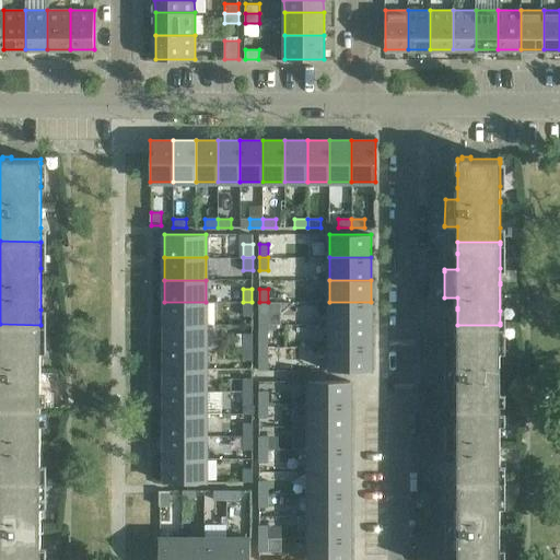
[(206,324),(206,302),(164,302),(164,324),(206,324)]
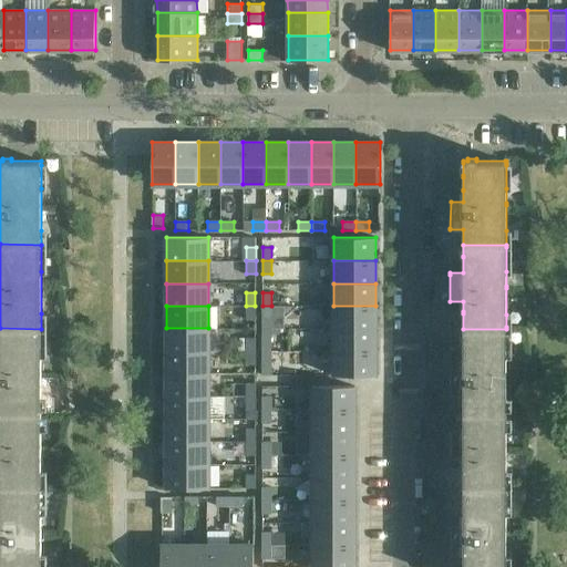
[(256,319),(255,306),(246,306),(246,319),(256,319)]
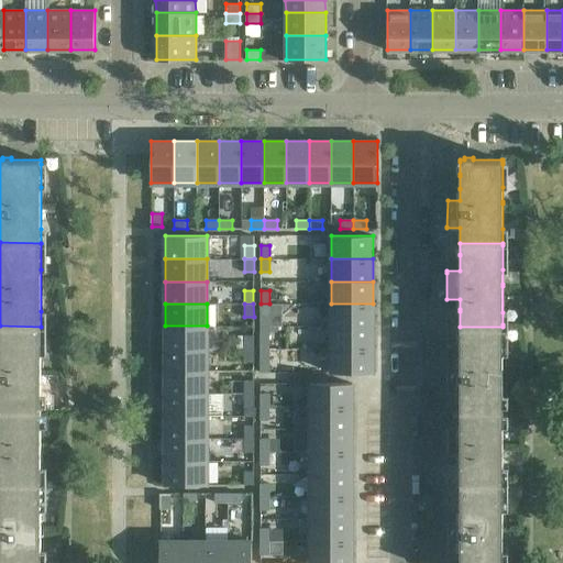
[(269,317),(269,304),(261,304),(261,317),(269,317)]
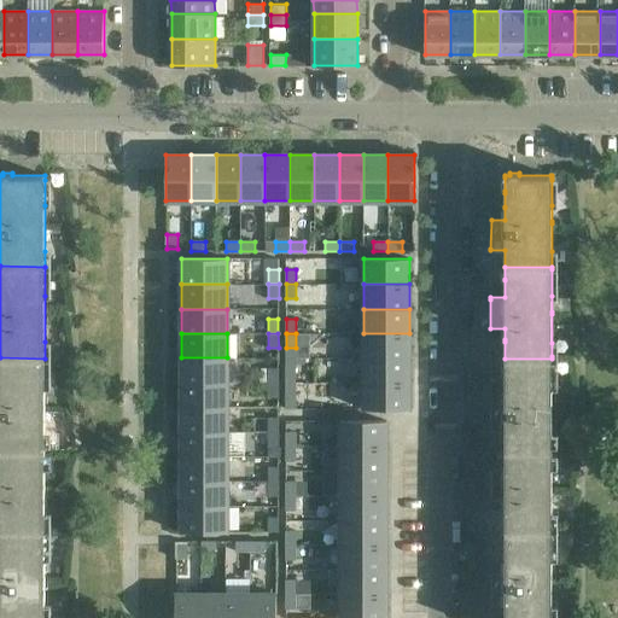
[(409,357),(409,333),(363,333),(363,357),(409,357)]
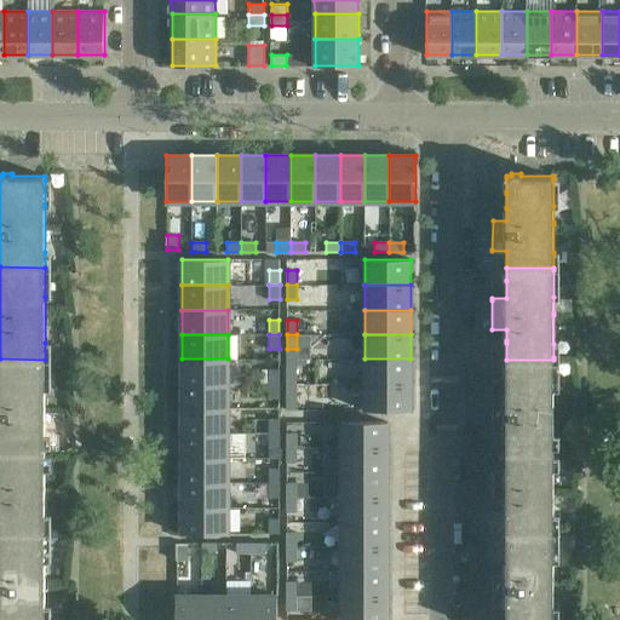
[(45,435),(45,389),(45,360),(0,359),(0,451),(45,451),(45,447),(45,435)]
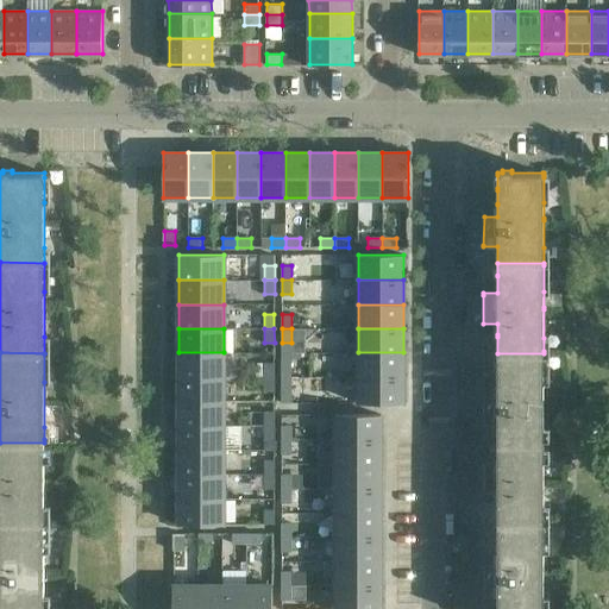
[(224,377),(224,352),(179,352),(179,377),(224,377)]
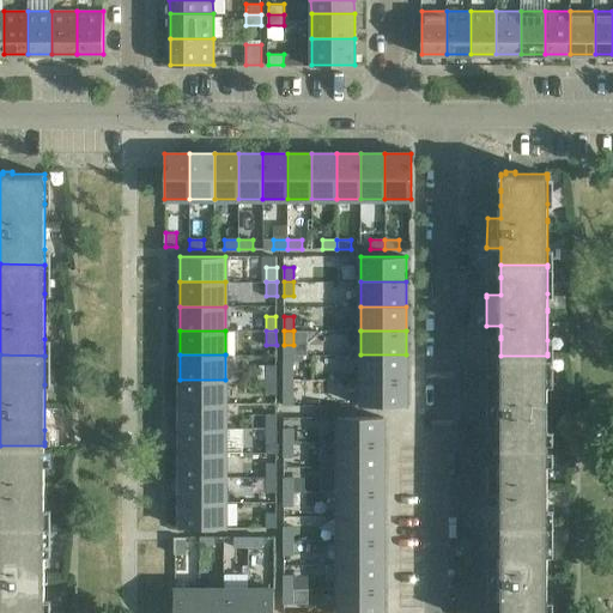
[(406,380),(406,354),(360,354),(360,380),(406,380)]
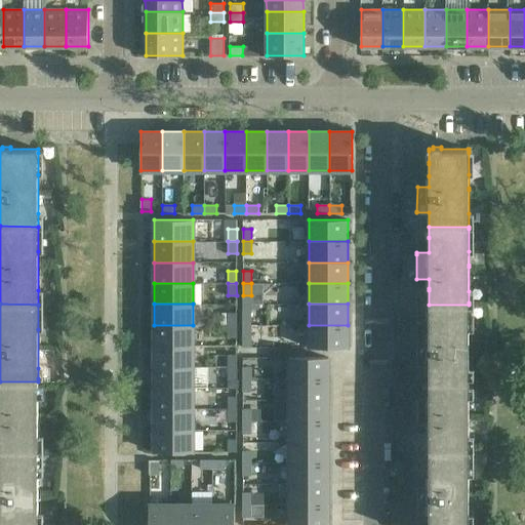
[(416,366),(416,367),(429,367),(429,381),(429,382),(469,382),(469,380),(469,378),(469,377),(469,368),(469,342),(469,340),(469,329),(469,306),(469,305),(429,305),(429,314),(429,316),(429,330),(429,331),(429,341),(416,341),(416,366)]
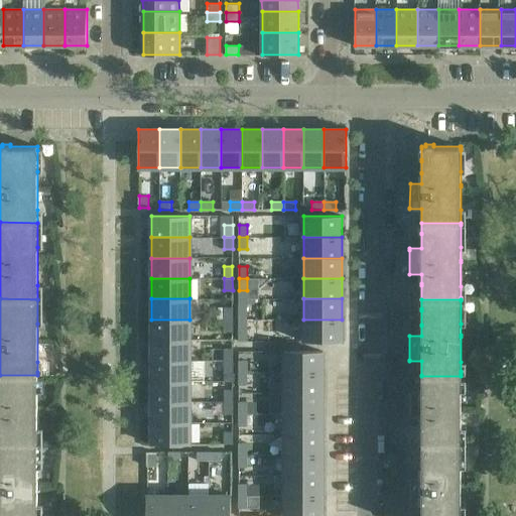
[(233,319),(233,307),(224,307),(224,319),(233,319)]
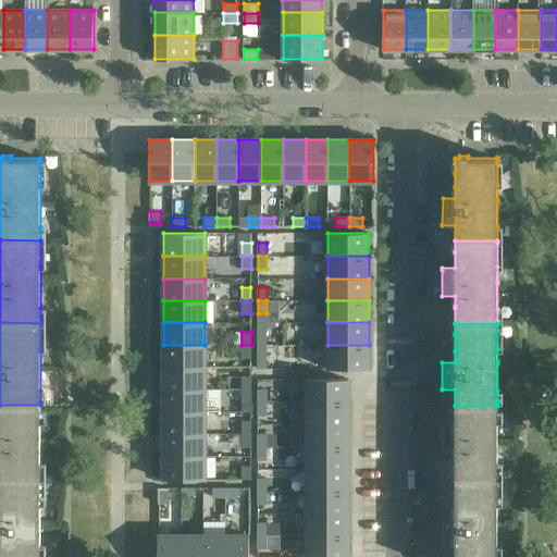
[(267,332),(258,332),(258,345),(267,345),(267,332)]
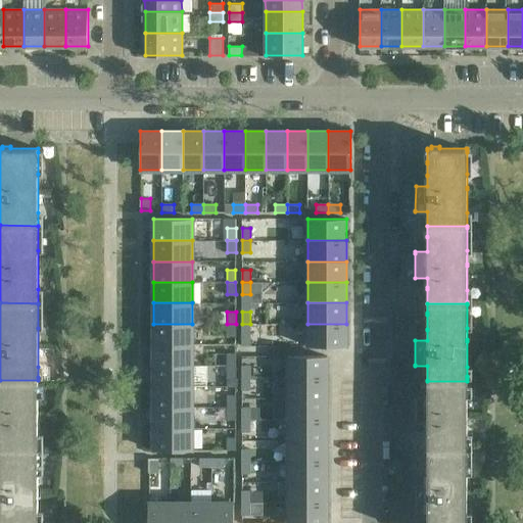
[(192,344),(192,324),(153,324),(153,344),(192,344)]
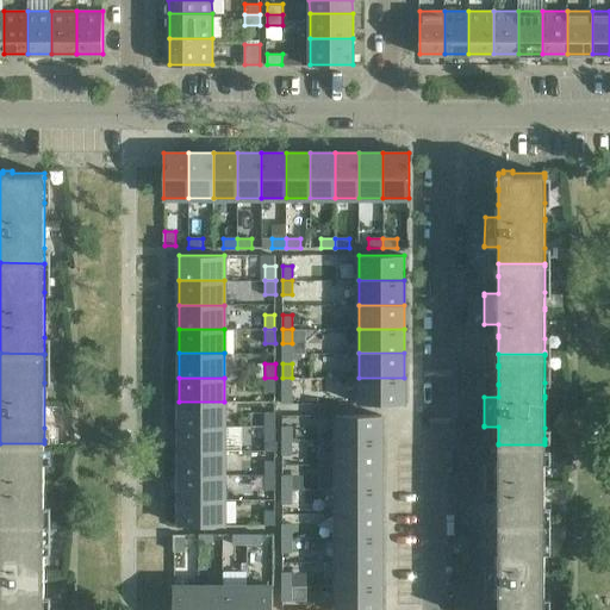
[(275,392),(275,378),(265,378),(265,392),(275,392)]
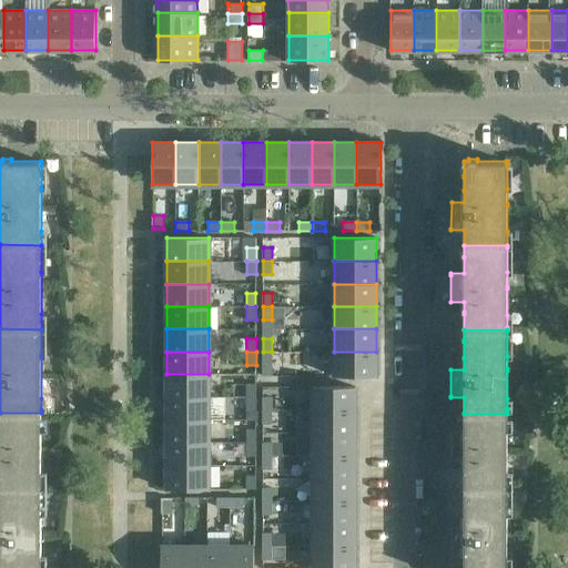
[(272,365),(272,352),(263,352),(263,365),(272,365)]
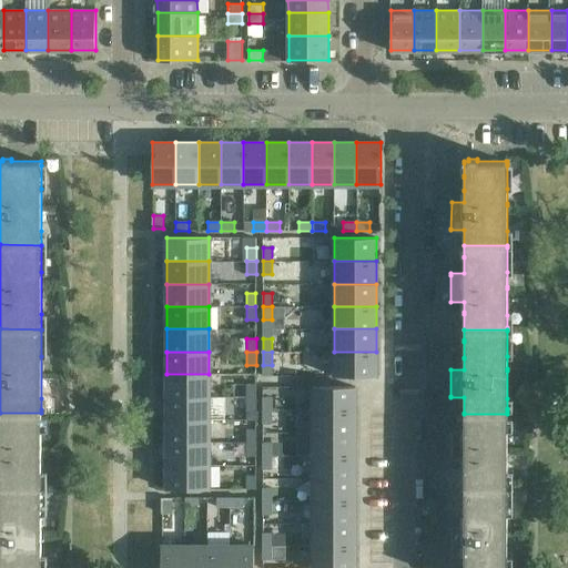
[(376,352),(334,352),(334,375),(355,375),(376,375),(376,352)]
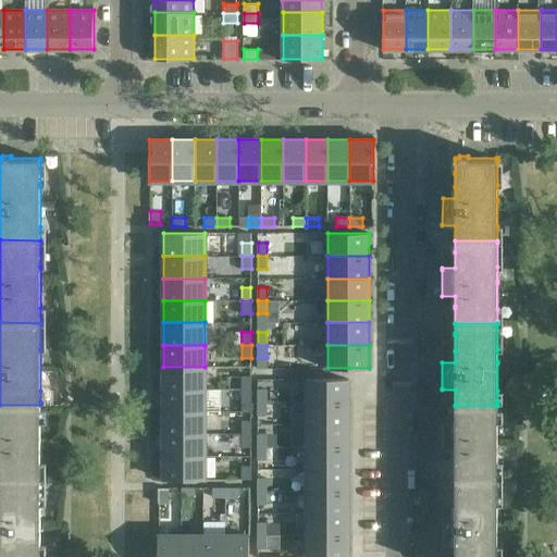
[(205,390),(205,367),(163,367),(163,390),(205,390)]
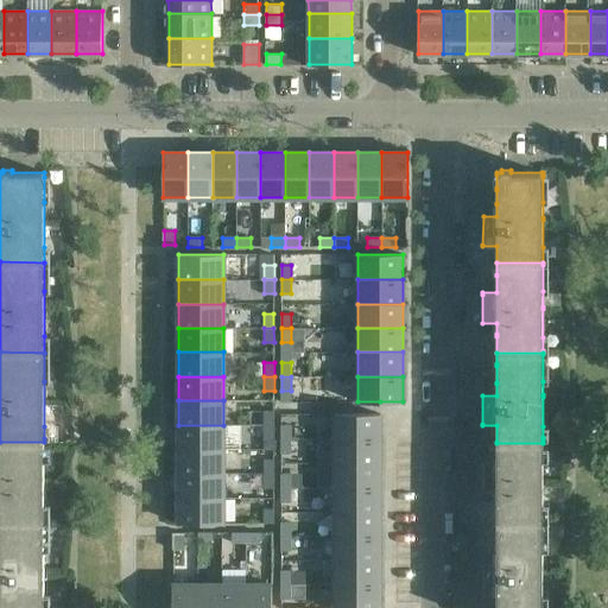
[(274,425),(274,411),(264,411),(264,425),(274,425)]
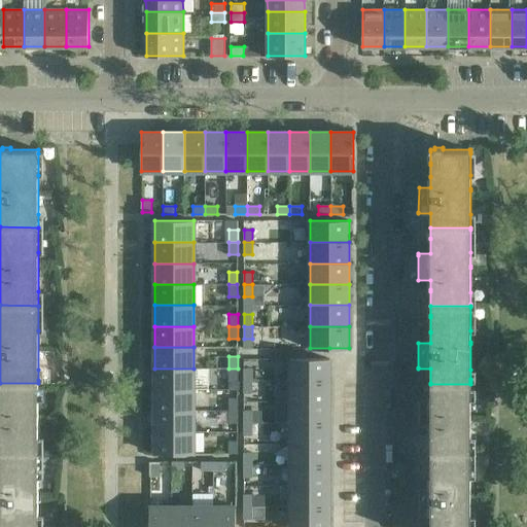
[(329,381),(329,358),(289,358),(289,381),(329,381)]
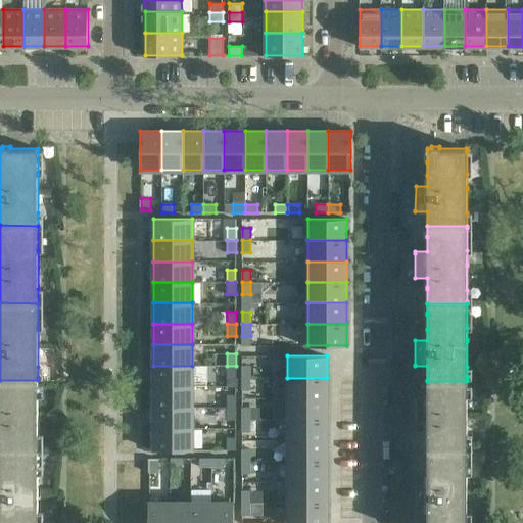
[(192,386),(192,366),(153,366),(153,386),(192,386)]
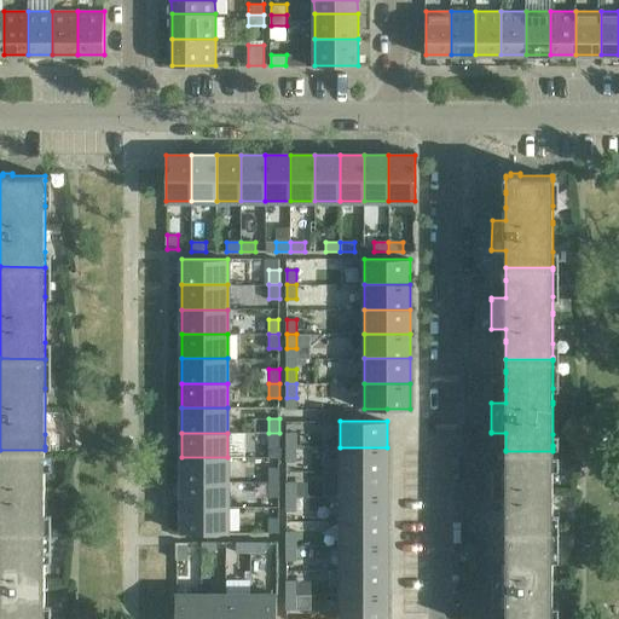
[(279,447),(279,433),(268,433),(268,447),(279,447)]
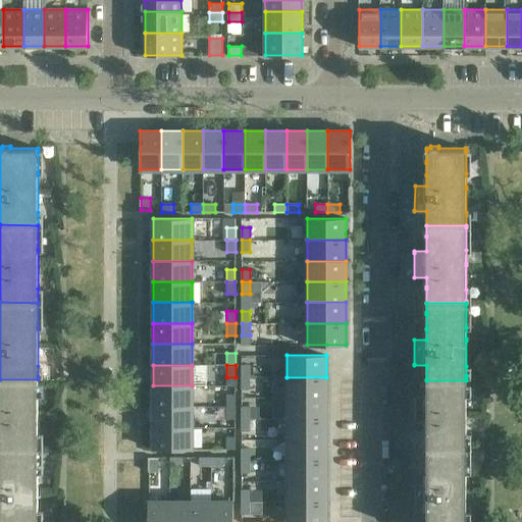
[(250,377),(250,365),(241,365),(241,377),(250,377)]
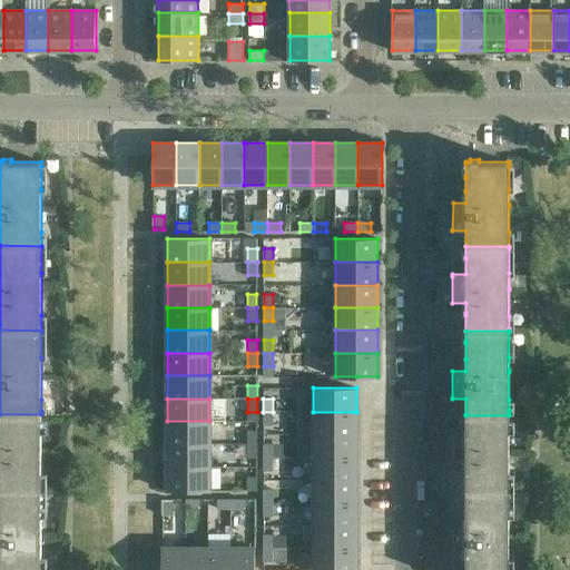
[(273,425),(273,412),(263,412),(263,425),(273,425)]
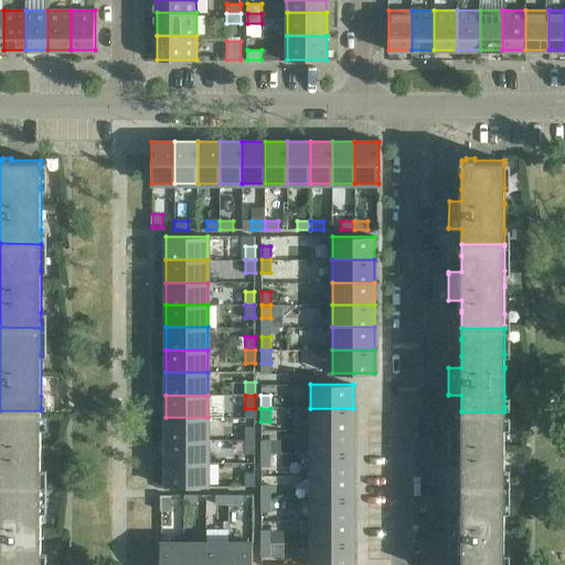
[(353,430),(353,408),(310,408),(310,430),(353,430)]
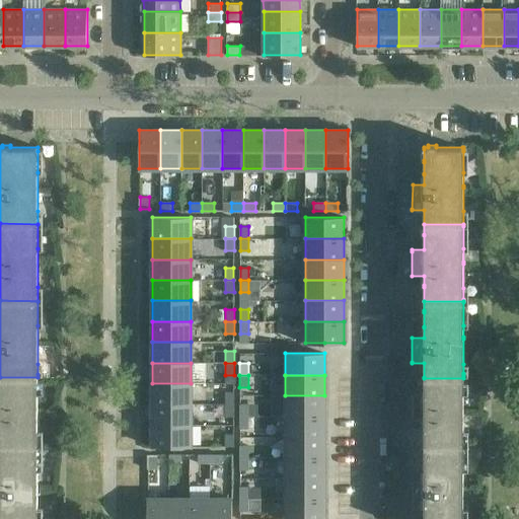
[(38,431),(38,392),(38,382),(38,377),(0,377),(0,454),(38,454),(38,431)]
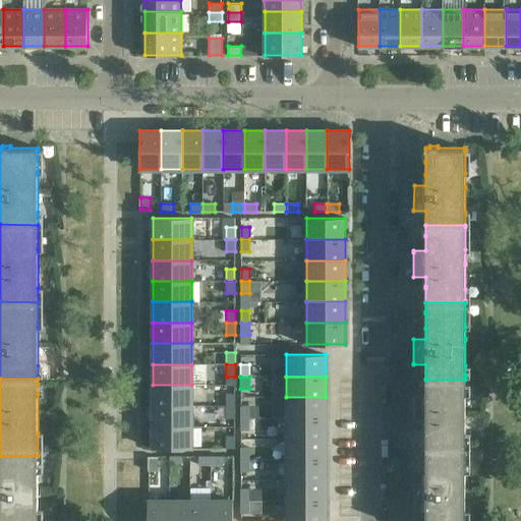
[(425,395),(413,395),(413,396),(414,420),(425,420),(425,430),(425,431),(425,456),(425,457),(465,457),(465,455),(465,452),(465,432),(465,416),(465,413),(465,394),(465,384),(465,380),(425,380),(425,381),(425,395)]
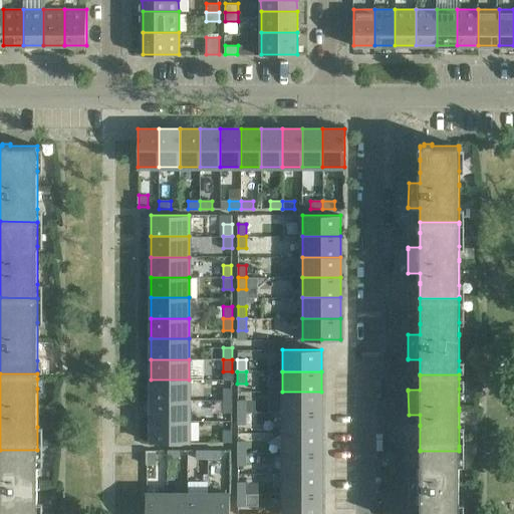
[(189,400),(189,379),(151,379),(151,400),(189,400)]
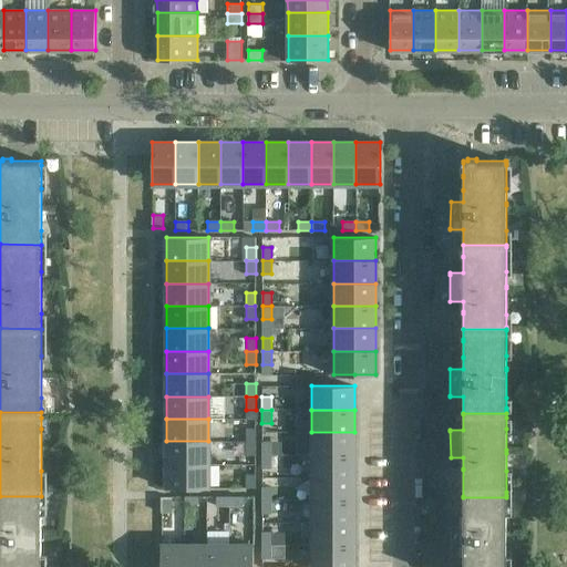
[(256,441),(256,428),(246,428),(246,442),(256,441)]
